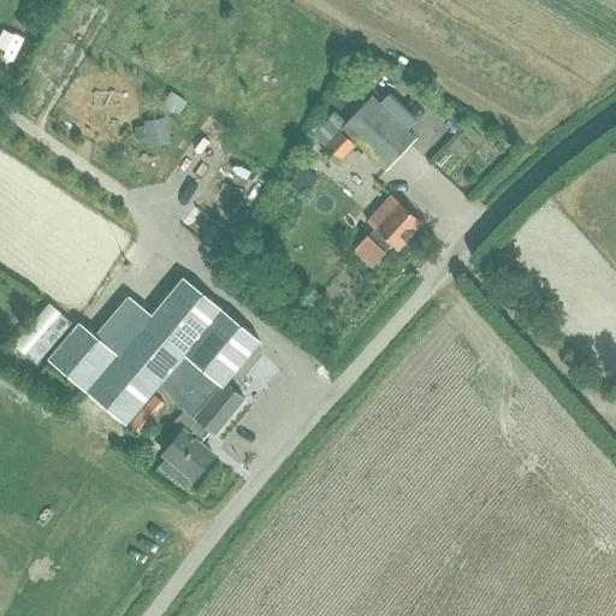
[(171,92),(161,105),(178,117),(188,104),(171,92)]
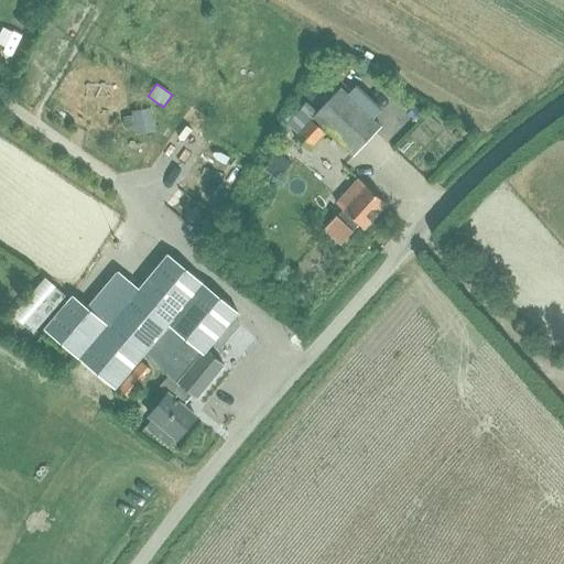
[(307,91),(302,98),(308,104),(310,106),(316,99),(307,91)]
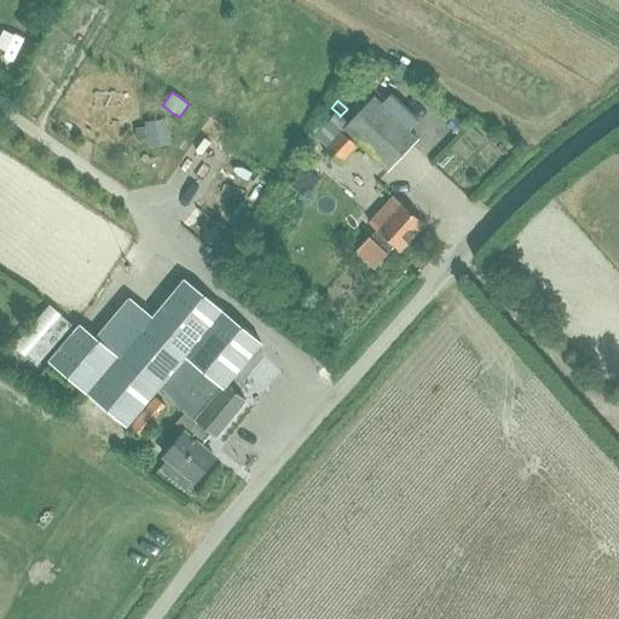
[(388,174),(417,143),(372,100),(350,125),(342,132),(343,133),(388,174)]
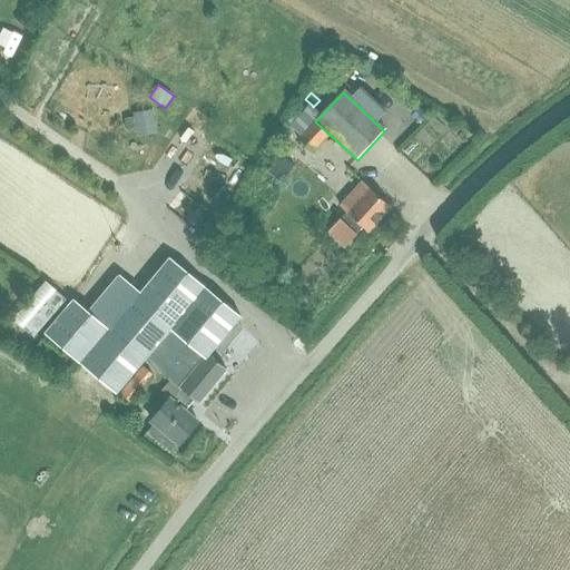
[(312,105),(293,125),(304,136),(313,126),(316,123),(315,121),(322,115),(313,107),(312,105)]
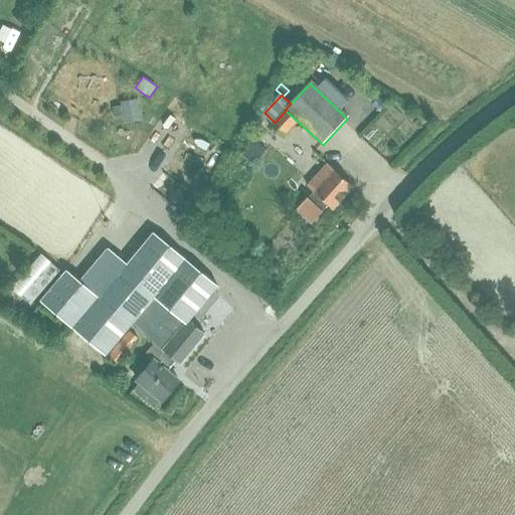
[(121,105),(112,107),(114,117),(123,115),(121,105)]
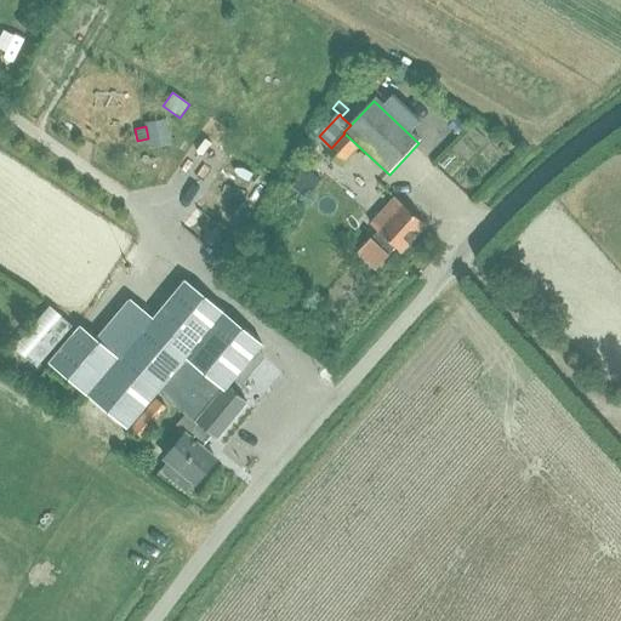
[(340,165),(354,149),(341,137),(331,148),(326,153),(340,165)]
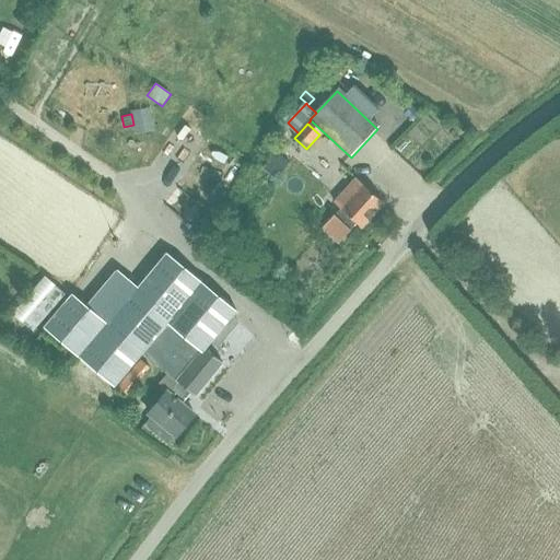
[(183,170),(200,148),(190,139),(172,161),(183,170)]
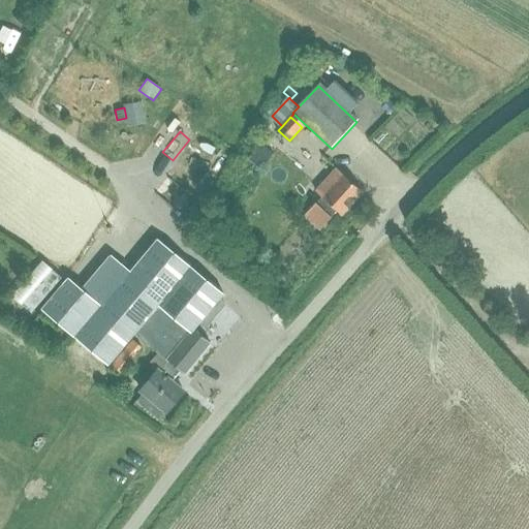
[(188,173),(172,163),(165,175),(194,191),(200,180),(209,184),(229,148),(209,137),(188,173)]
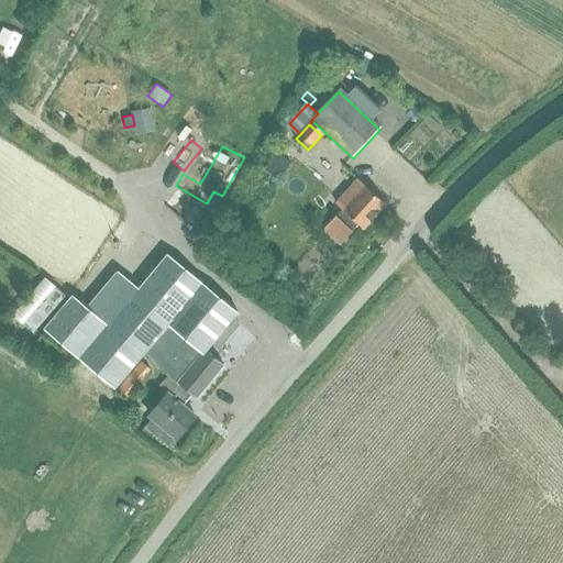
[(359,229),(381,205),(353,179),(331,203),(340,211),(333,218),(332,216),(320,229),(338,244),(354,224),(359,229)]
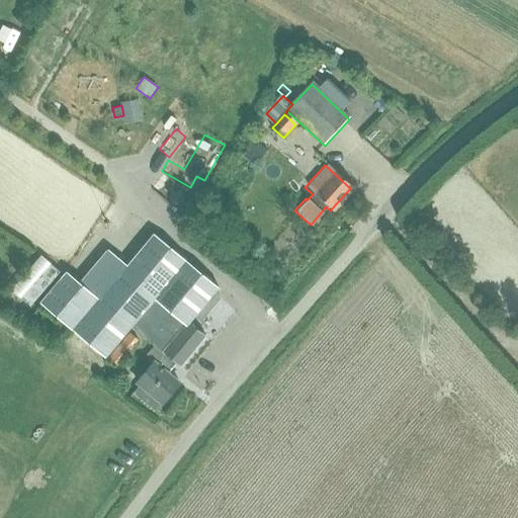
[(67,272),(40,304),(72,330),(73,328),(106,356),(133,325),(164,351),(165,352),(156,363),(155,362),(138,382),(141,384),(135,393),(154,409),(160,401),(163,404),(180,383),(169,374),(177,363),(180,366),(206,335),(189,322),(218,286),(154,234),(126,267),(107,251),(104,255),(88,275),(80,284),(67,272)]
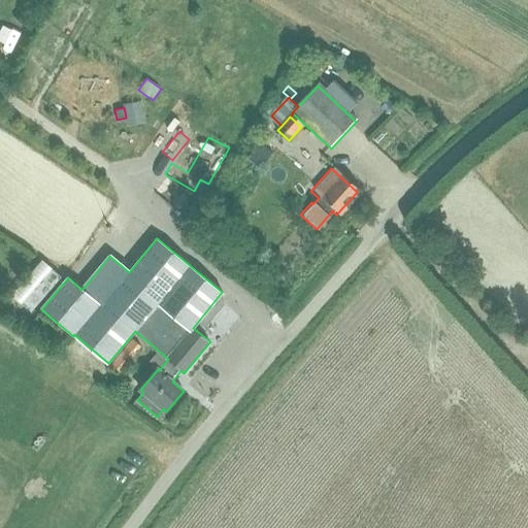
[(32,311),(62,277),(53,269),(23,303),(32,311)]
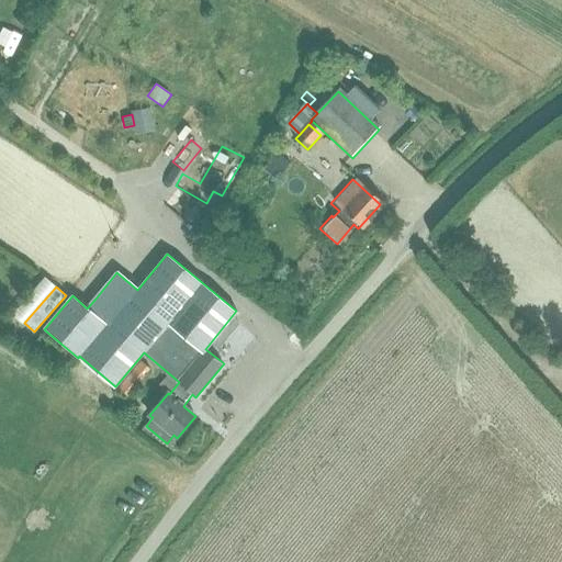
[(128,396),(150,369),(141,360),(117,388),(128,396)]
